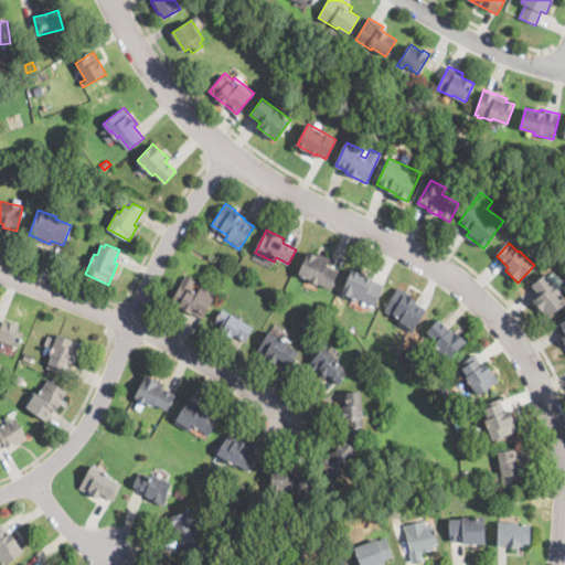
[(337,274),(331,286),(330,288),(319,283),(318,286),(309,281),(309,279),(298,274),(308,253),(329,263),(326,268),(337,274)]
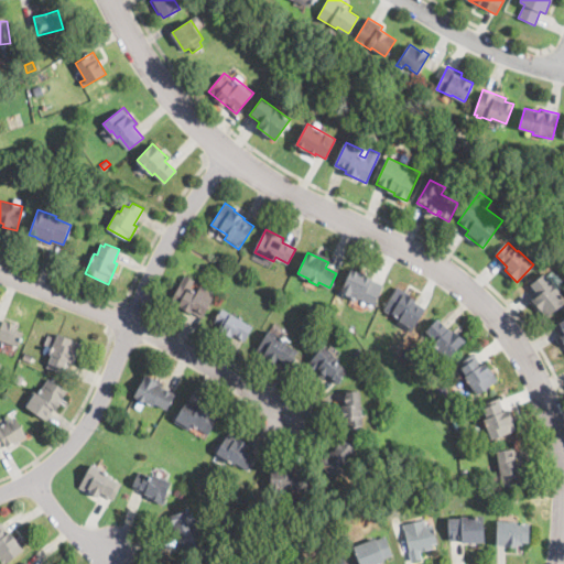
[(383,285),(375,304),(375,306),(359,299),(358,301),(340,293),(342,291),(353,269),(373,279),(372,280),(383,285)]
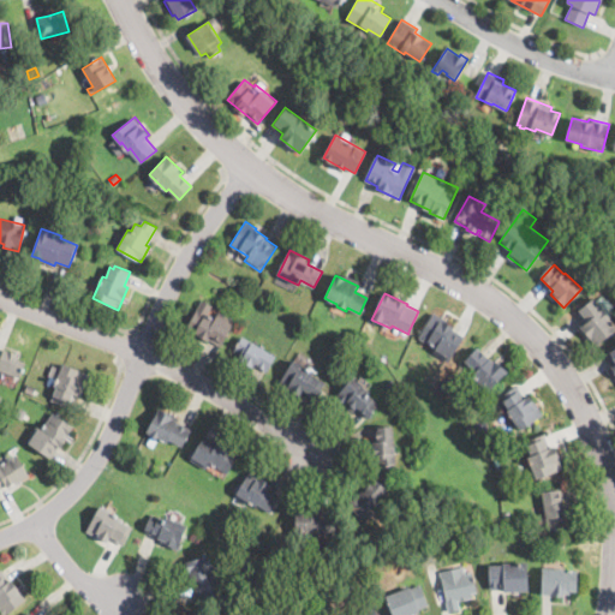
[(614,324),(614,329),(596,346),(580,327),(585,323),(575,312),(593,298),(614,324)]
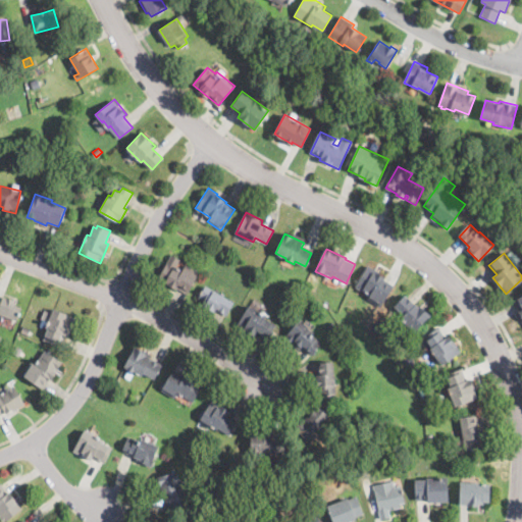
[(167,262),(183,270),(185,265),(198,272),(188,293),(168,282),(167,286),(158,281),(167,262)]
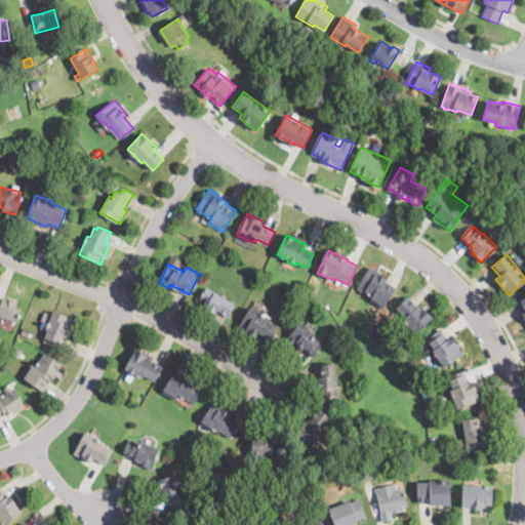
[(396,286),(382,309),(369,301),(372,295),(365,291),(364,293),(358,289),(359,288),(358,287),(369,267),(392,280),(390,283),(396,286)]
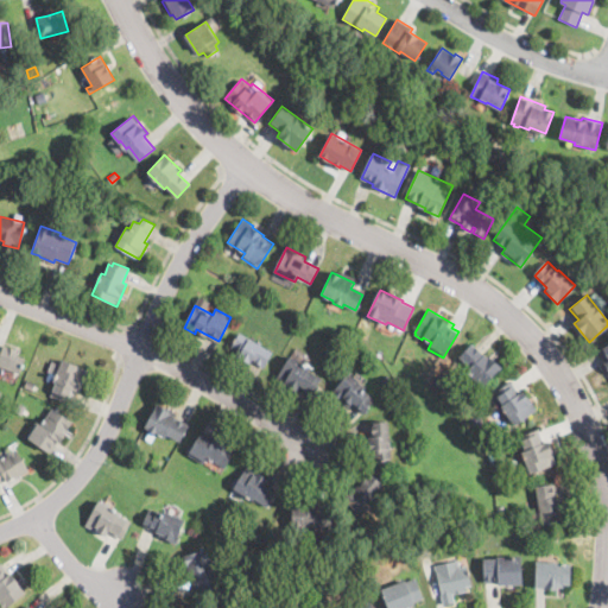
[(272,352),(264,366),(252,359),(249,361),(239,355),(239,354),(230,348),(240,333),(272,352)]
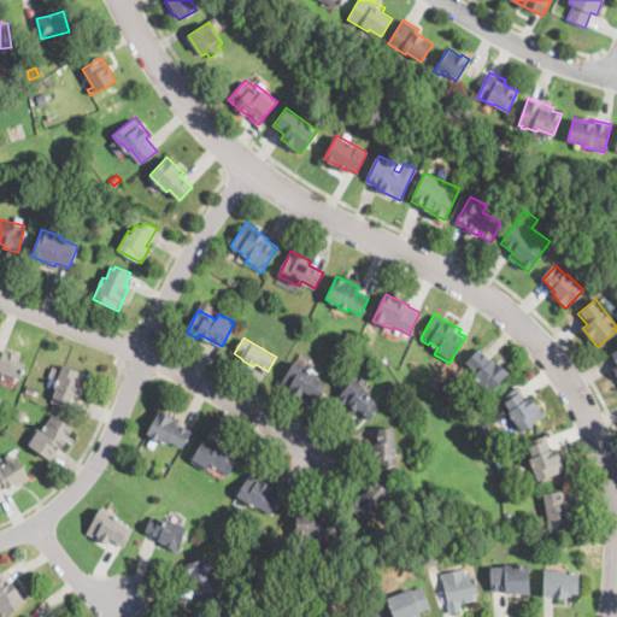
[(489,359),(491,360),(492,359),(495,362),(497,360),(509,372),(491,392),(488,391),(487,392),(485,389),(477,398),(464,385),(476,371),(465,362),(479,348),(489,359)]
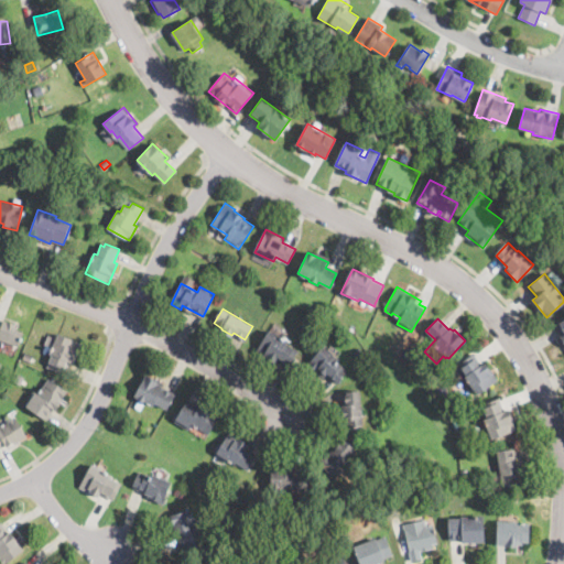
[(563,347),(563,345),(563,344),(563,342),(554,324),(563,318),(563,347)]
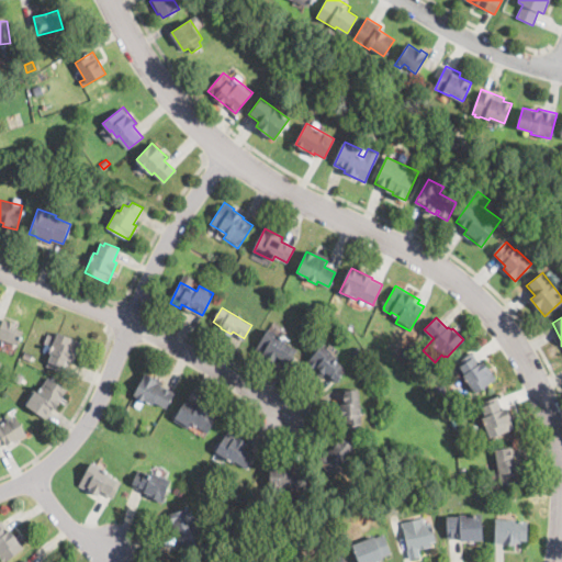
[(0,322),(1,323),(2,323),(3,319),(18,325),(17,328),(23,332),(18,346),(0,338),(0,322)]
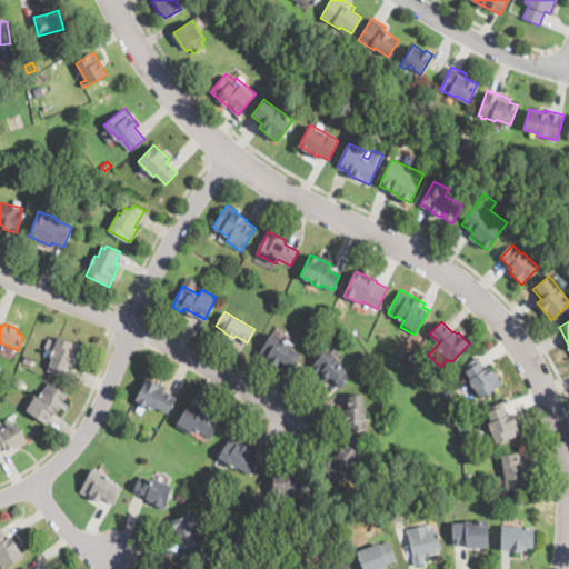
[(297,360),(290,370),(280,363),(279,366),(259,353),(270,335),(271,333),(290,346),(289,347),(300,355),(297,360)]
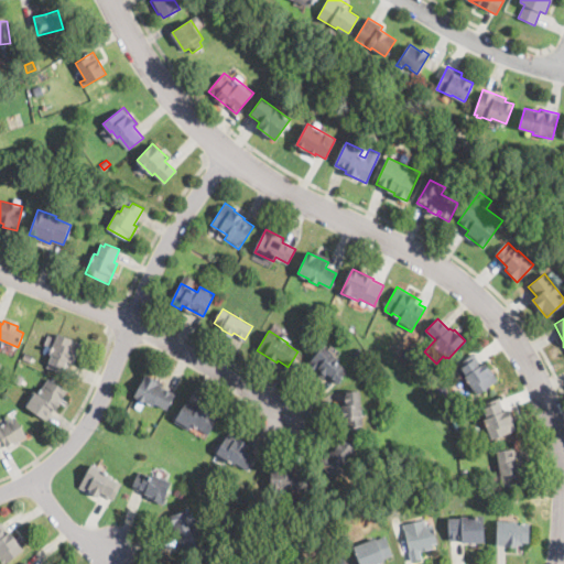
[(61,334),(82,343),(74,360),(71,359),(64,375),(46,368),(45,367),(53,348),(45,345),(49,335),(56,338),(58,333),(61,334)]
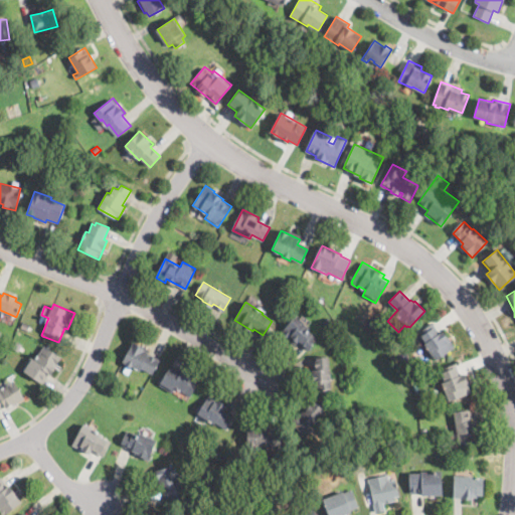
[(317,339),(308,350),(298,342),(296,345),(282,333),(295,316),(310,328),(309,331),(318,338),(317,339)]
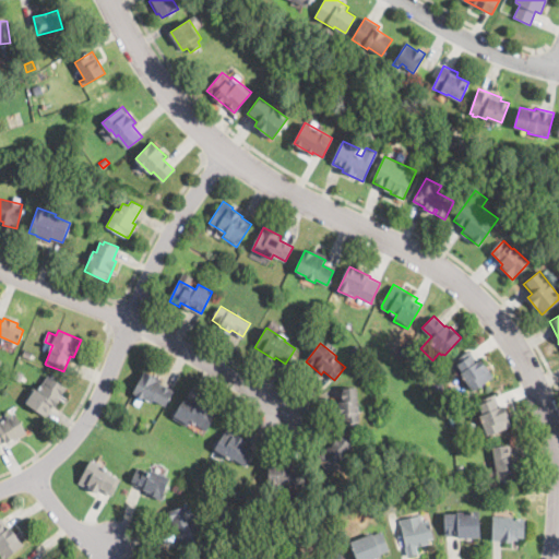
[(361,352),(356,356),(351,347),(356,344),(361,352)]
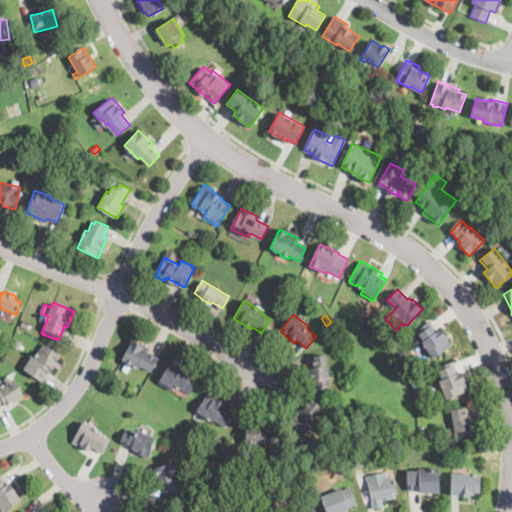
[(30,322),(28,328),(20,325),(23,319),(30,322)]
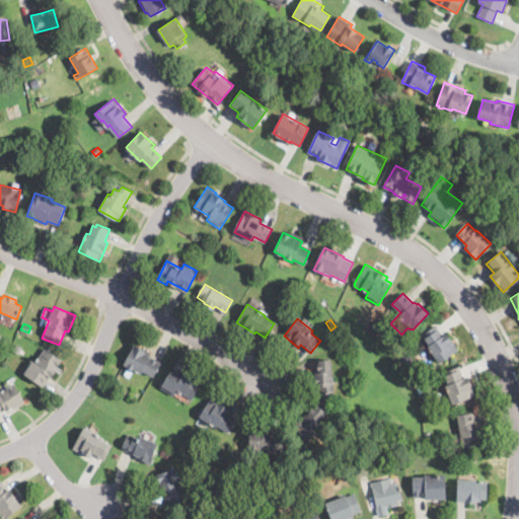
[(443,335),(444,338),(450,334),(459,349),(438,362),(422,334),(436,324),(443,335)]
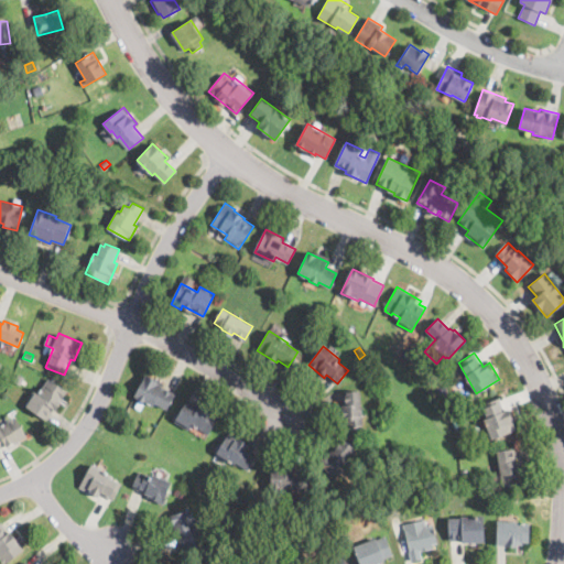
[(175,394),(166,410),(154,403),(153,407),(144,402),(140,411),(134,407),(139,399),(134,397),(147,372),(165,382),(162,388),(175,394)]
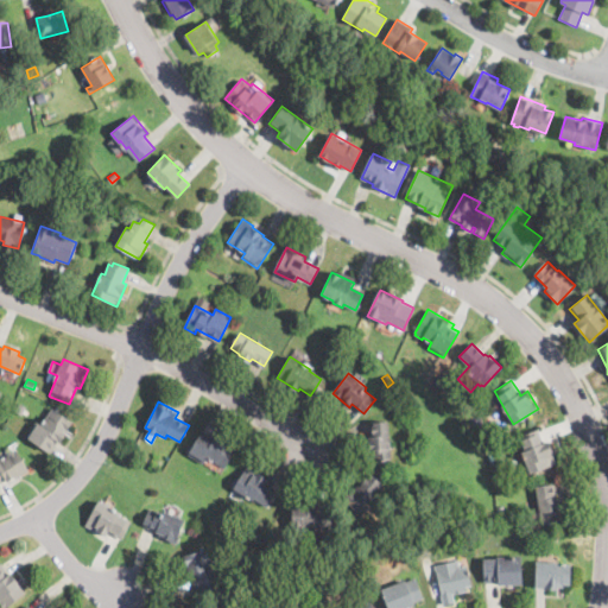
[(52,406),(73,422),(50,453),(26,435),(39,417),(43,419),(52,406)]
